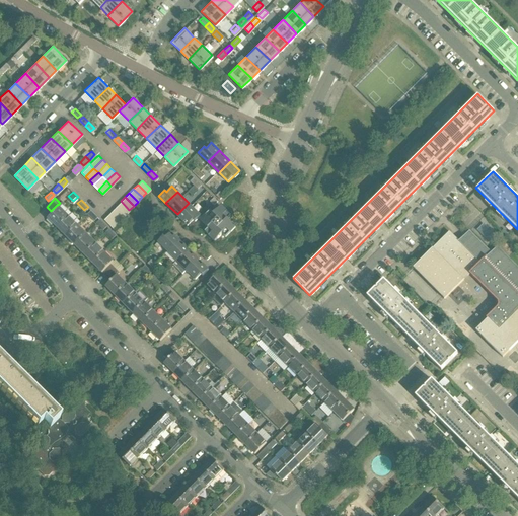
[(121,201),(117,206),(125,214),(129,210),(121,201)]
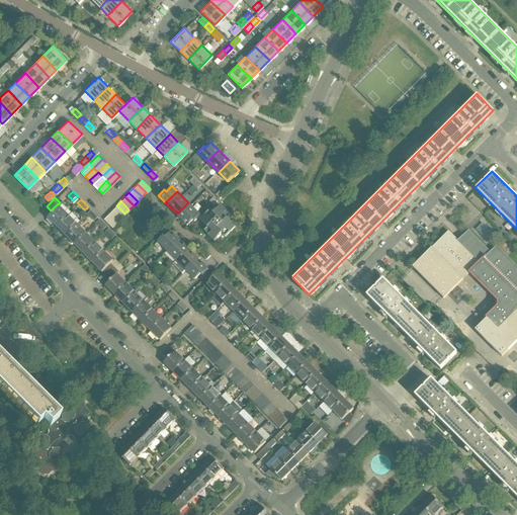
[(188,202),(177,213),(186,223),(191,217),(193,219),(199,213),(188,202)]
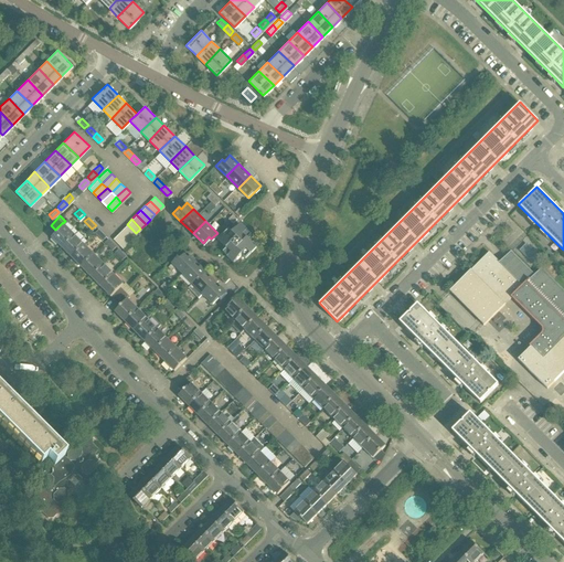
[(50,235),(61,245),(73,233),(63,223),(63,222),(55,230),(50,235)]
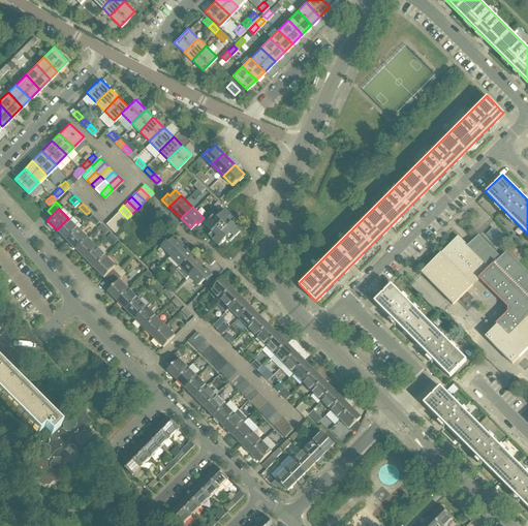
[(208,234),(211,238),(218,244),(225,236),(228,239),(239,229),(231,221),(235,218),(224,208),(217,215),(213,212),(203,222),(211,230),(208,234)]
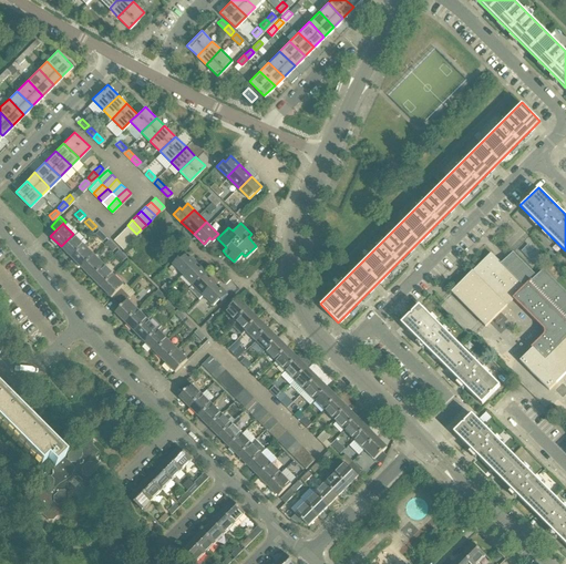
[(127,225),(122,229),(132,238),(136,234),(127,225)]
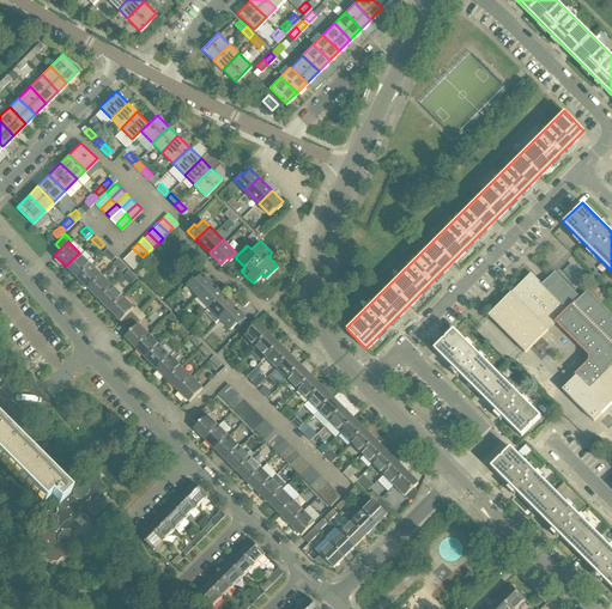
[(102,250),(107,255),(110,259),(114,255),(107,247),(102,250)]
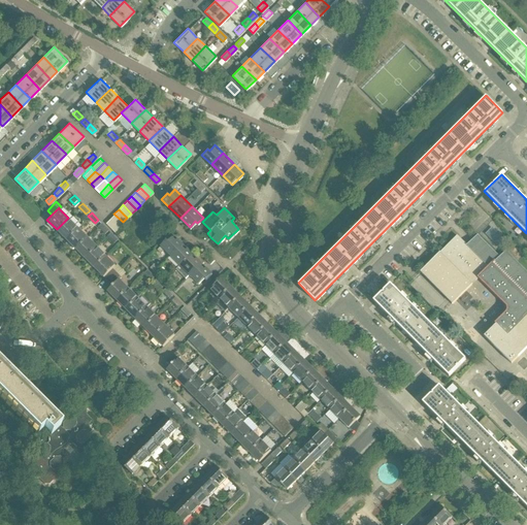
[(113,214),(109,218),(119,227),(123,222),(113,214)]
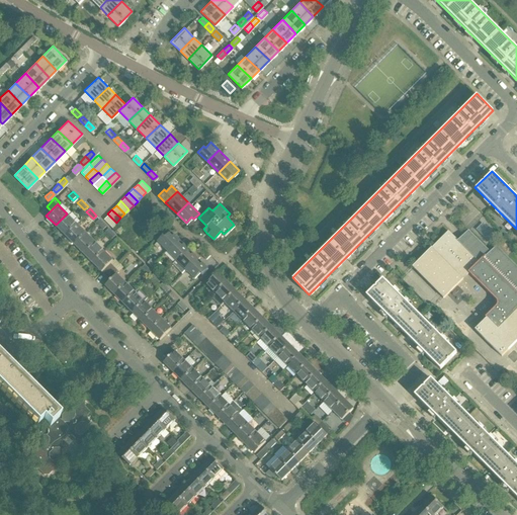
[(56,225),(64,234),(76,223),(67,213),(56,225)]
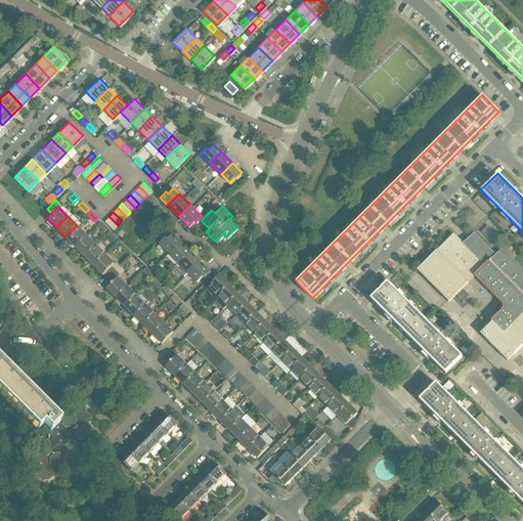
[(118,225),(109,216),(104,220),(114,229),(118,225)]
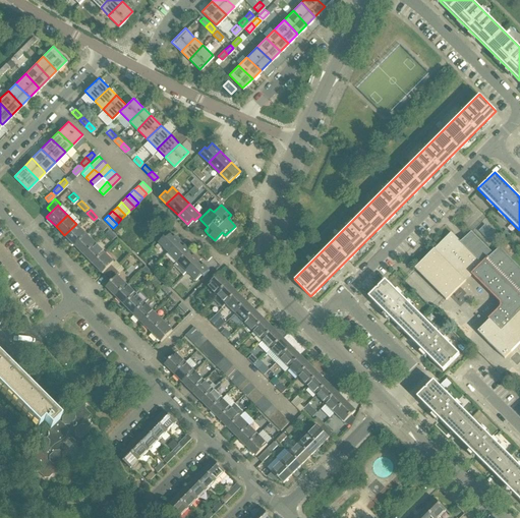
[(106,226),(100,219),(96,222),(103,229),(106,226)]
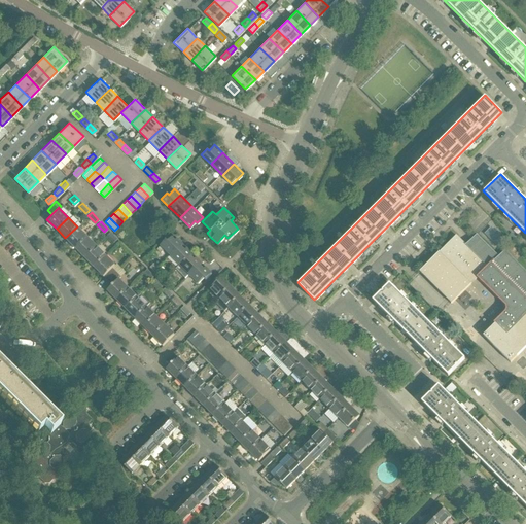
[(65,238),(74,247),(86,235),(77,226),(65,238)]
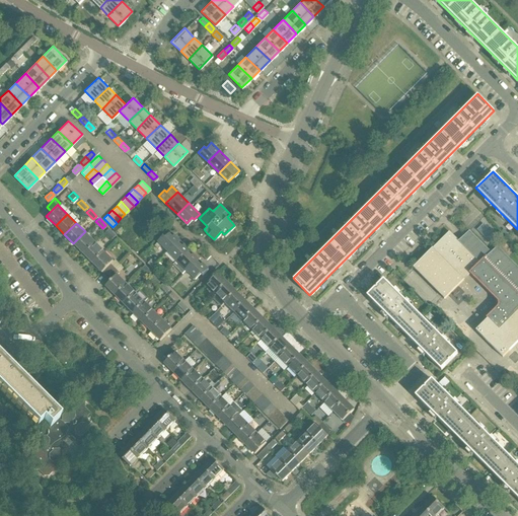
[(115,234),(108,227),(104,230),(112,237),(115,234)]
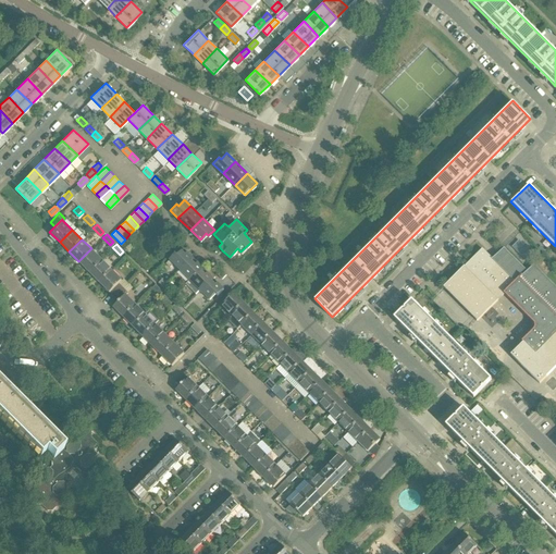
[(502,293),(505,290),(526,269),(503,246),(503,245),(491,256),(481,246),(468,259),(464,265),(443,285),(444,286),(445,286),(474,316),(474,317),(476,319),(496,297),(502,293)]
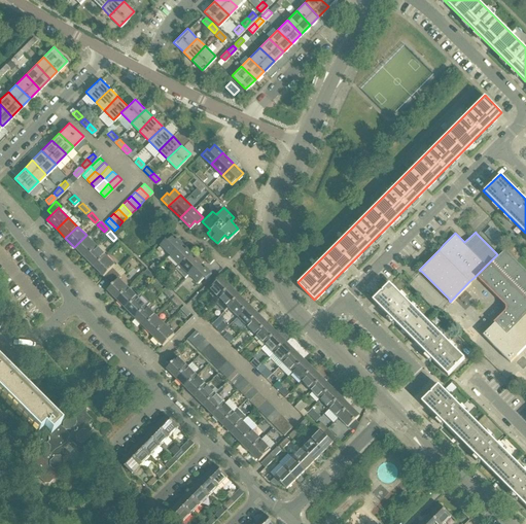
[(163,247),(169,253),(180,241),(173,234),(167,240),(165,238),(155,247),(160,251),(163,247)]
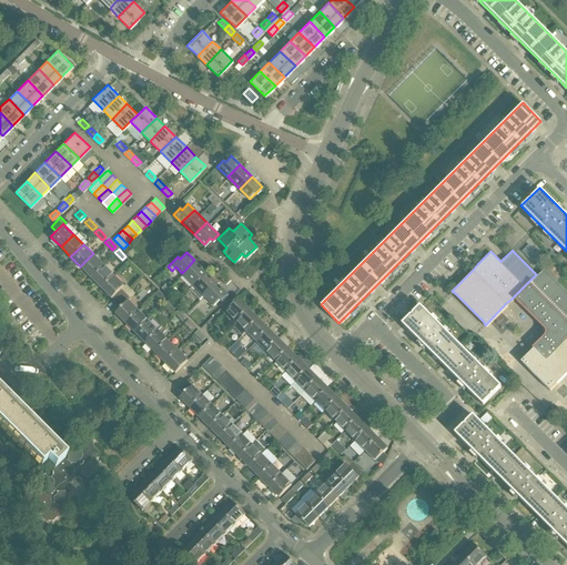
[(80,266),(90,276),(103,263),(93,253),(80,266)]
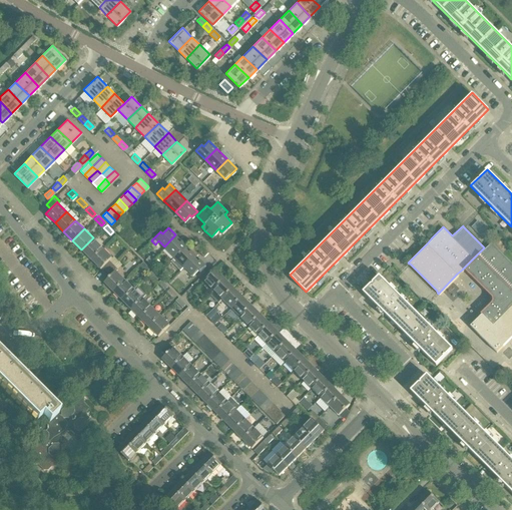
[(164,246),(173,256),(185,244),(175,234),(164,246)]
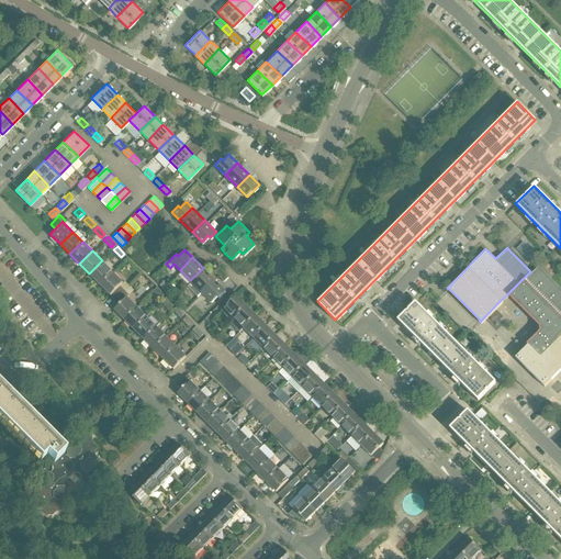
[(89,274),(99,282),(111,270),(102,260),(89,274)]
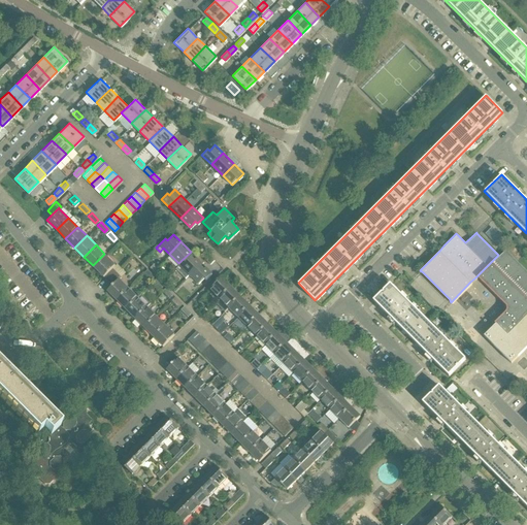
[(498,255),(479,274),(504,300),(504,305),(509,305),(511,307),(484,334),(511,361),(526,343),(526,270),(505,249),(504,248),(498,255)]
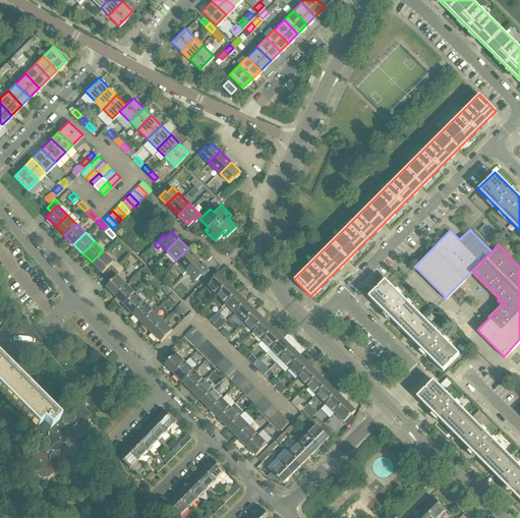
[(176,260),(186,270),(198,259),(188,248),(176,260)]
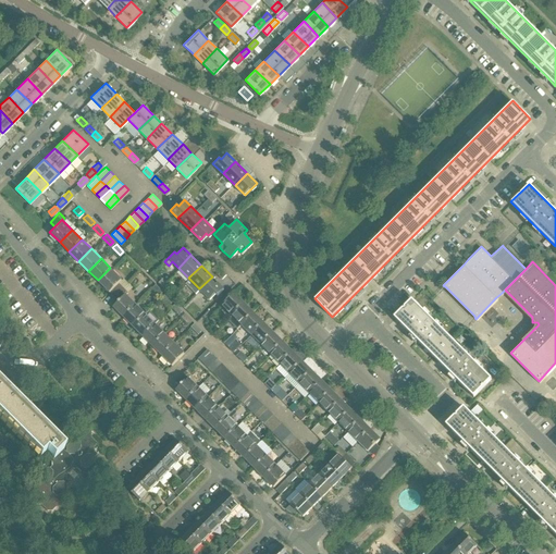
[(98,280),(108,291),(118,281),(121,278),(110,268),(98,280)]
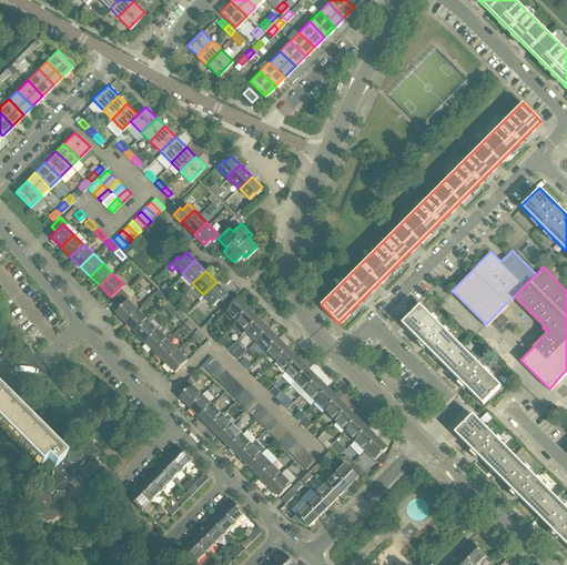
[(216,282),(203,294),(212,303),(219,298),(221,299),(228,293),(216,282)]
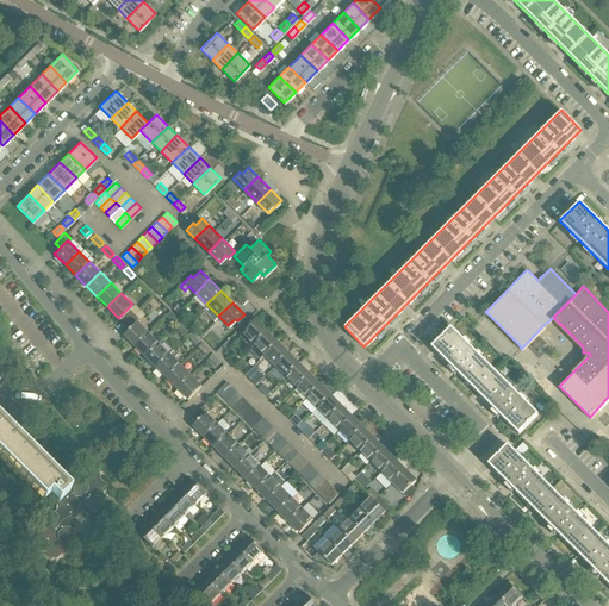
[(118,318),(124,323),(134,312),(129,307),(118,318)]
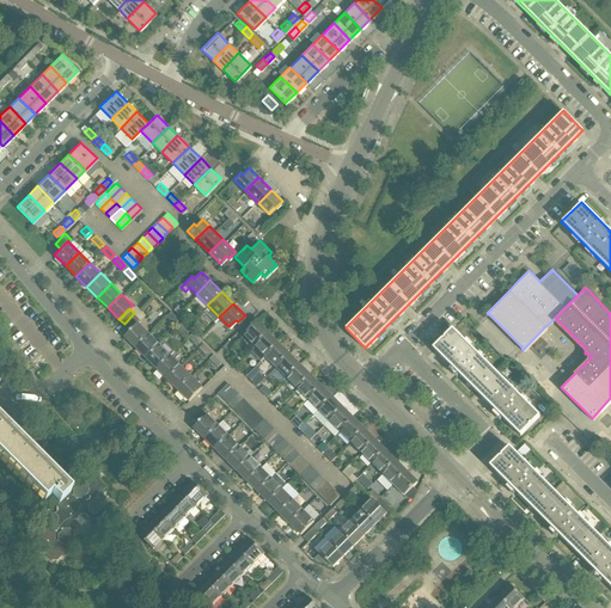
[(165,314),(170,318),(173,321),(178,318),(170,309),(165,314)]
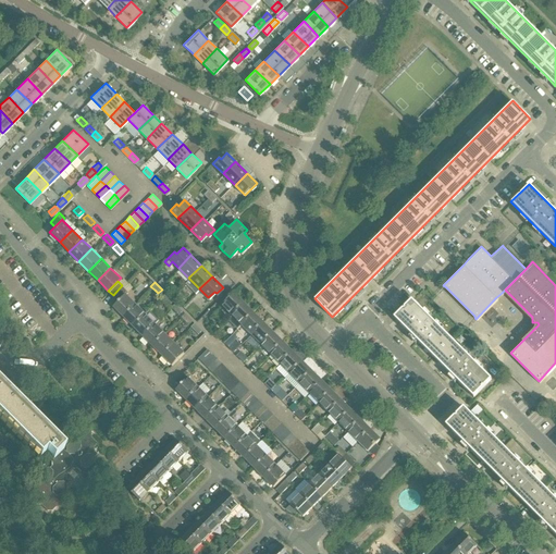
[(118,299),(125,293),(127,291),(122,285),(113,295),(118,299)]
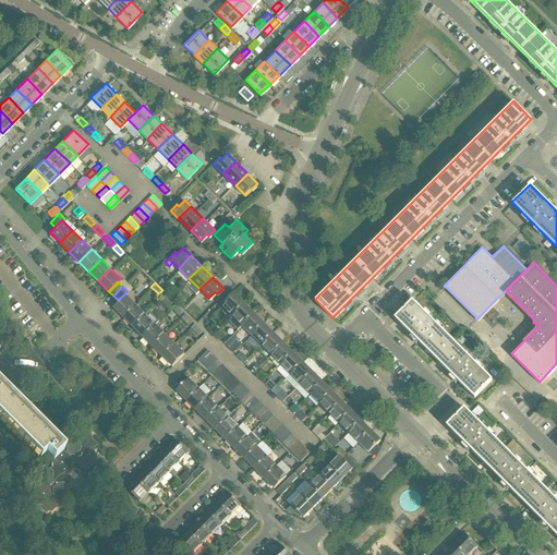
[(221,304),(231,314),(243,301),(233,291),(221,304)]
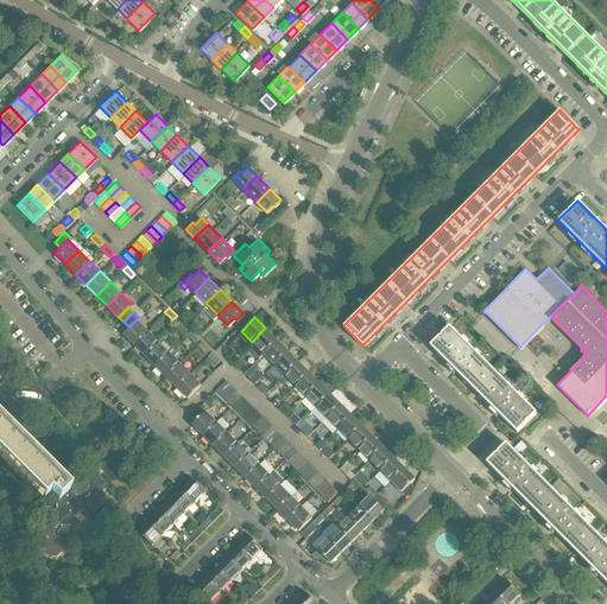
[(176,323),(179,326),(183,330),(188,326),(179,318),(176,323)]
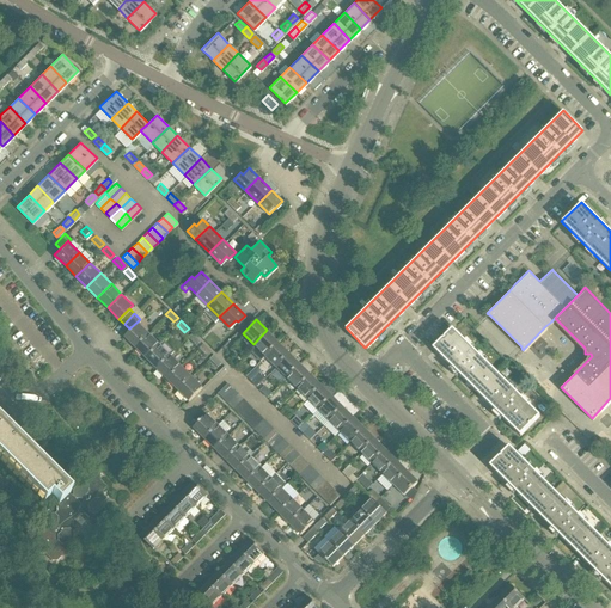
[(123,335),(134,345),(147,332),(138,321),(129,329),(123,335)]
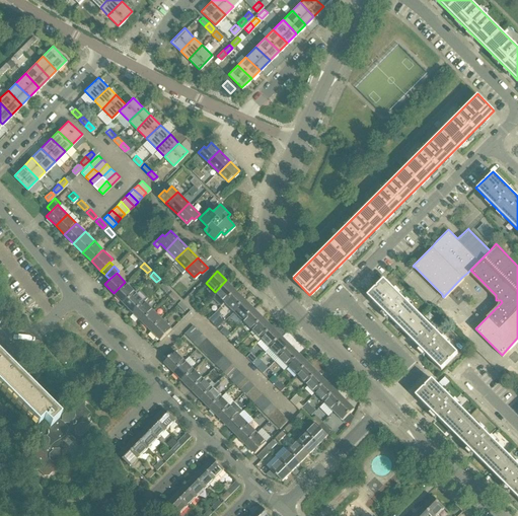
[(366,294),(403,330),(440,368),(457,352),(383,278),(366,294)]
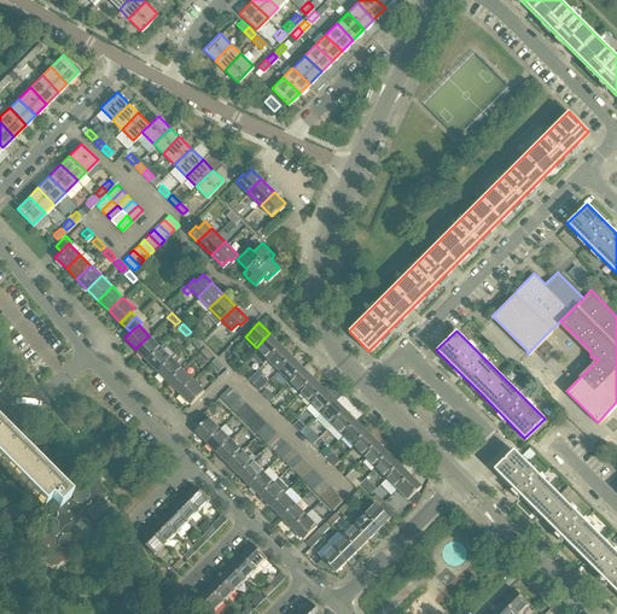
[(256,348),(267,358),(280,344),(269,333),(256,348)]
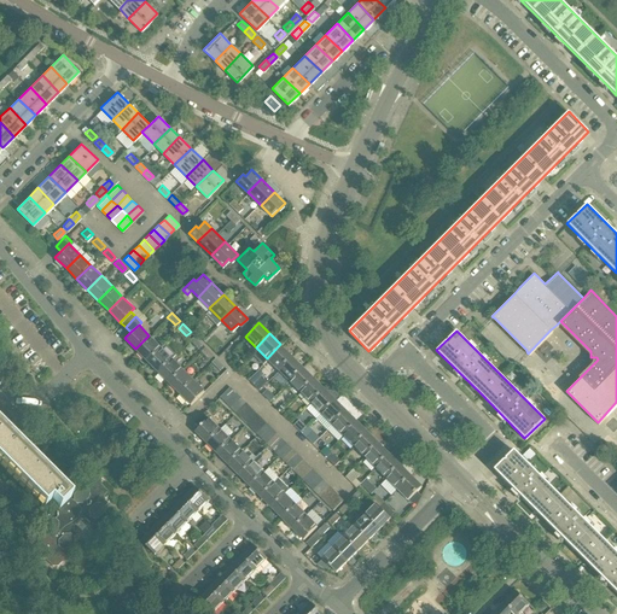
[(188,338),(193,343),(197,346),(202,343),(193,334),(188,338)]
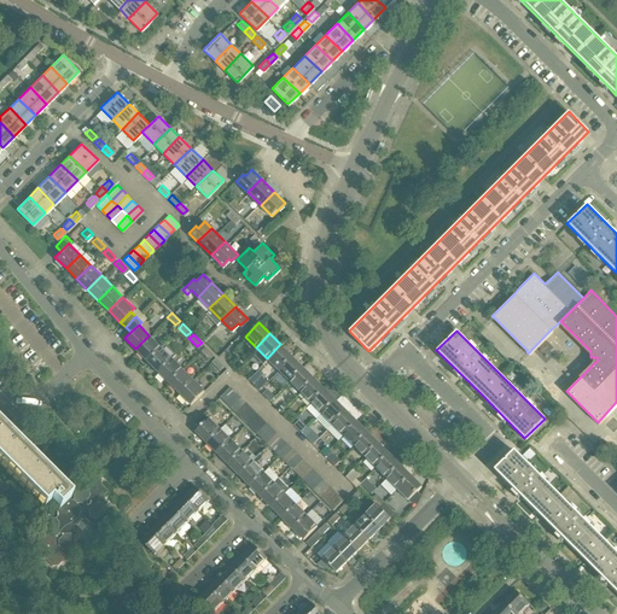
[(135,349),(146,360),(159,346),(149,335),(135,349)]
